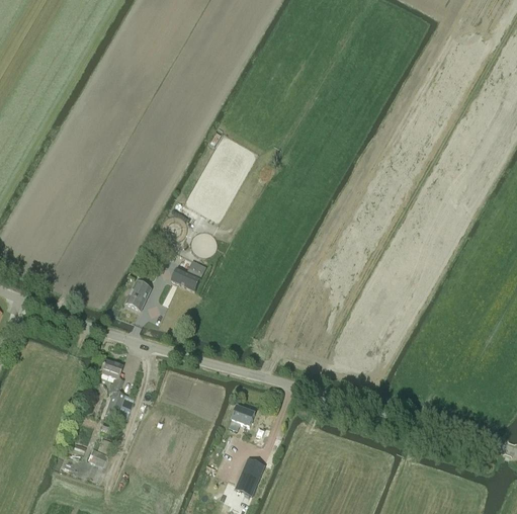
[(206,266),(193,259),(188,270),(178,266),(172,279),(195,290),(206,266)]
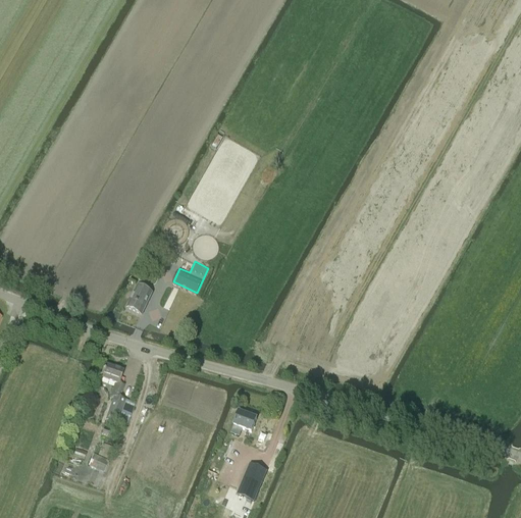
[(137,281),(126,304),(143,311),(153,290),(141,283),(137,281)]
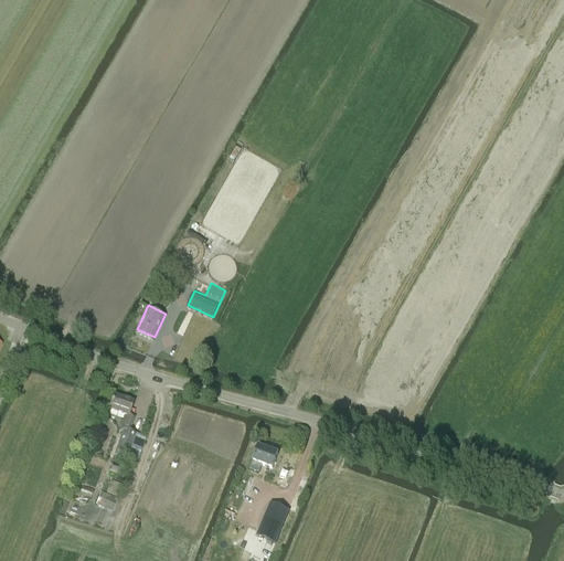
[(124,426),(115,451),(138,459),(147,434),(130,429),(135,414),(129,412),(134,400),(115,393),(113,399),(105,397),(100,409),(109,412),(110,408),(126,413),(121,426),(124,426)]
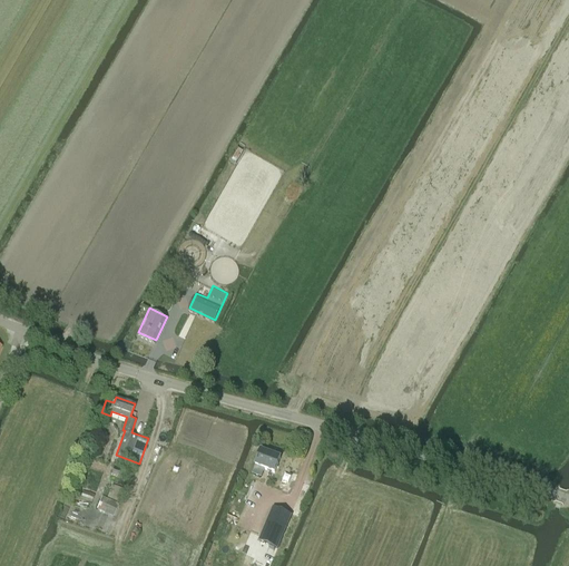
[(275,469),(281,455),(262,447),(256,461),(257,462),(254,470),(262,474),(265,465),(275,469)]
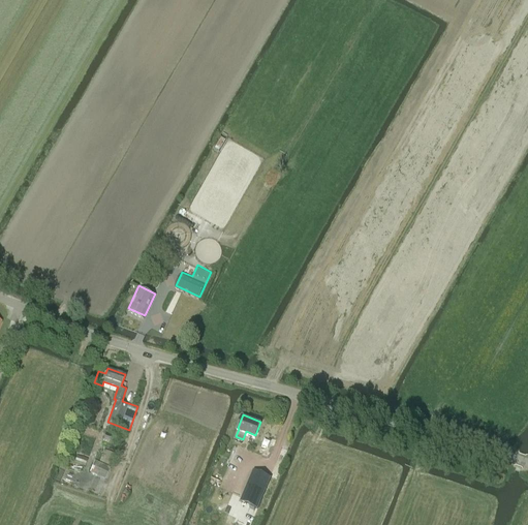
[(260,449),(271,452),(276,436),(266,433),(260,449)]
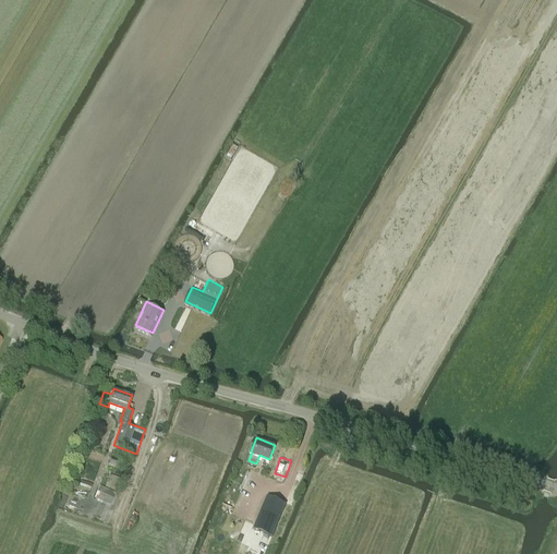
[(107,483),(118,488),(123,477),(112,472),(107,483)]
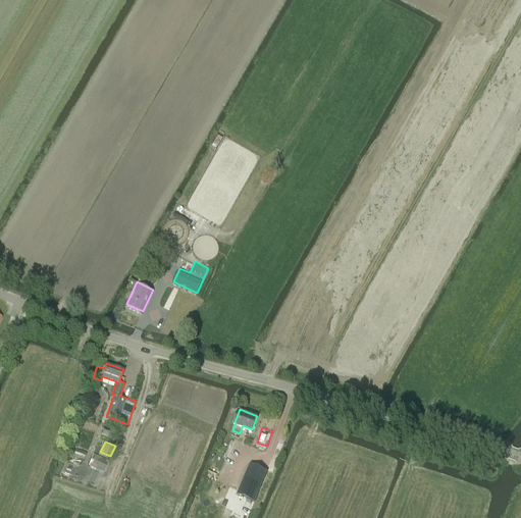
[(76,448),(74,454),(85,457),(87,451),(76,448)]
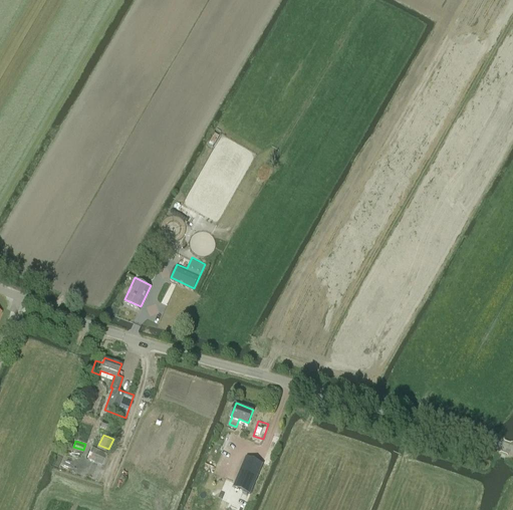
[(107,452),(92,445),(88,455),(102,462),(107,452)]
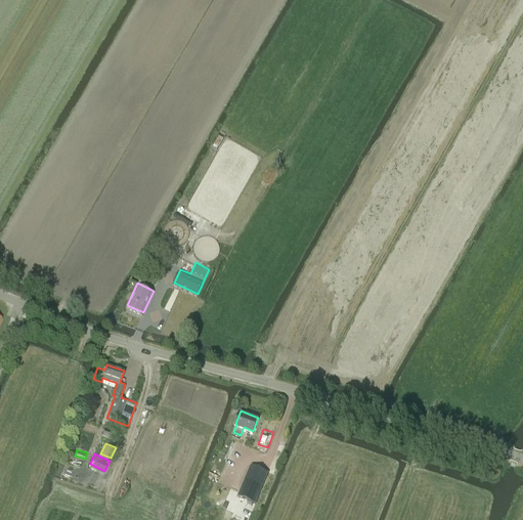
[(256,501),(269,470),(252,463),(238,493),(256,501)]
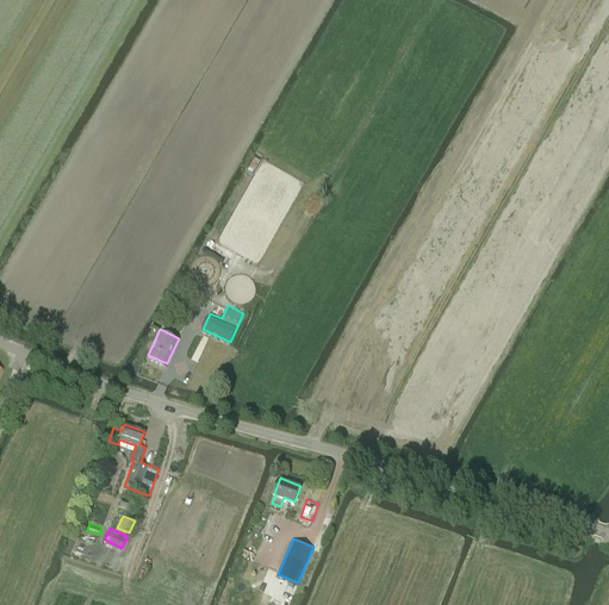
[(244,552),(238,565),(249,569),(255,556),(244,552)]
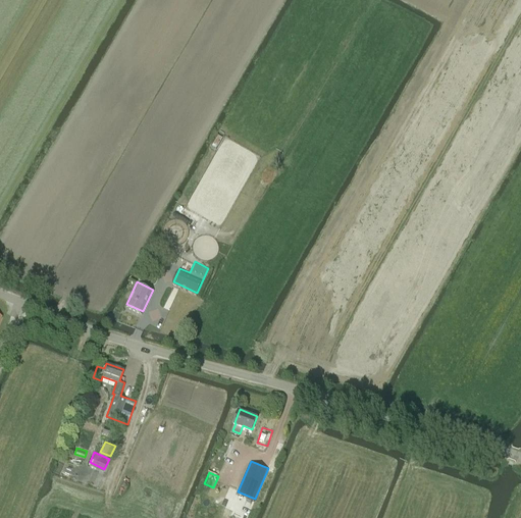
[(240,505),(253,509),(256,502),(242,498),(240,505)]
